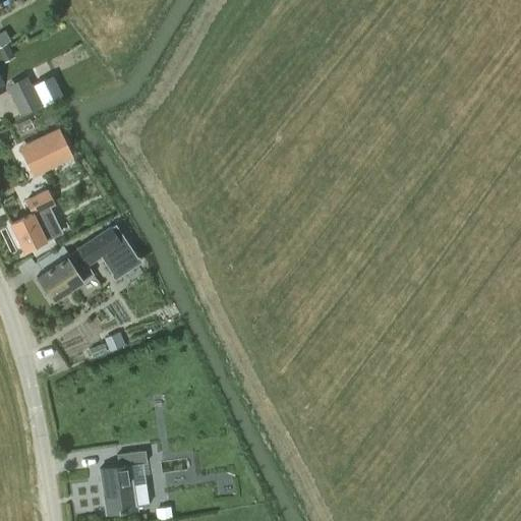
[(0,46),(8,42),(3,31),(0,33),(0,46)]
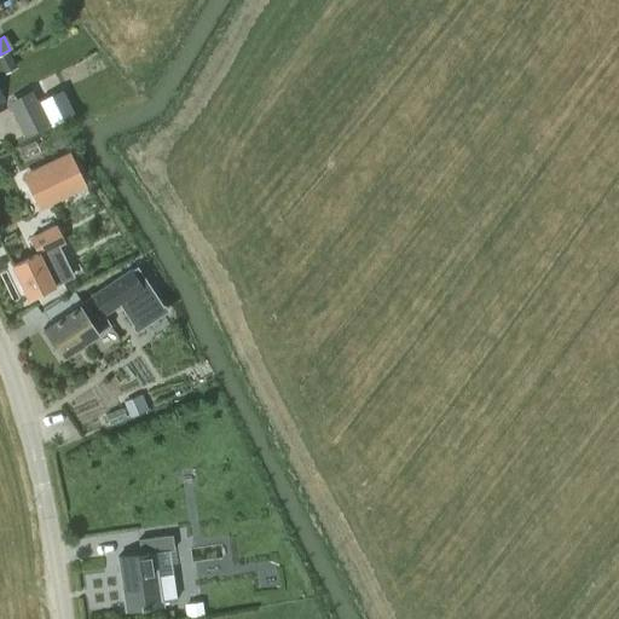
[(7,102),(23,137),(48,123),(38,102),(32,91),(7,102)]
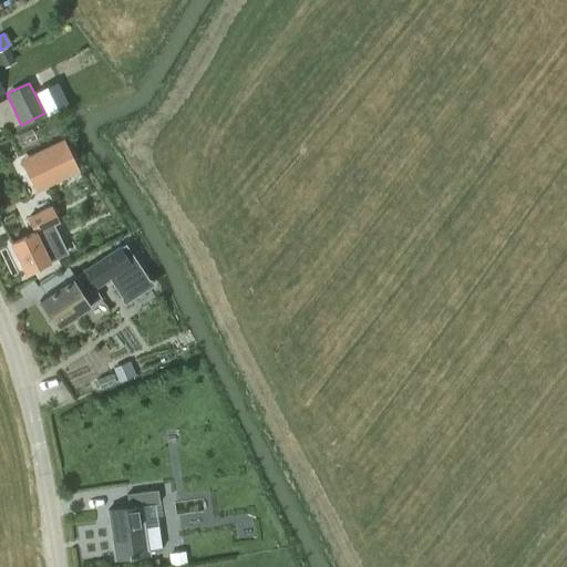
[(55,83),(34,93),(45,114),(66,104),(55,83)]
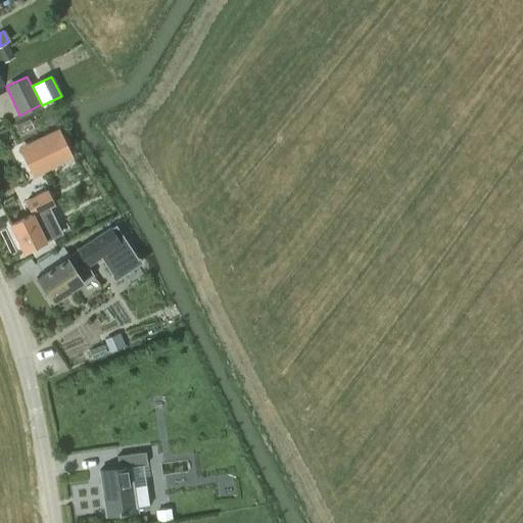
[(57,128),(17,148),(32,177),(73,157),(57,128)]
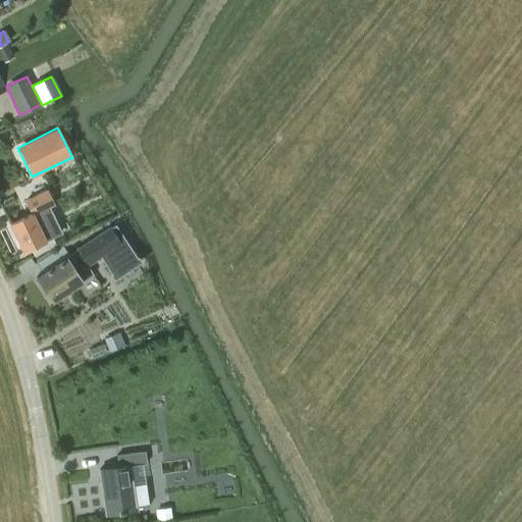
[(31,213),(9,224),(22,252),(31,248),(34,256),(49,248),(56,245),(53,237),(58,233),(46,208),(54,205),(46,190),(24,200),(31,213)]
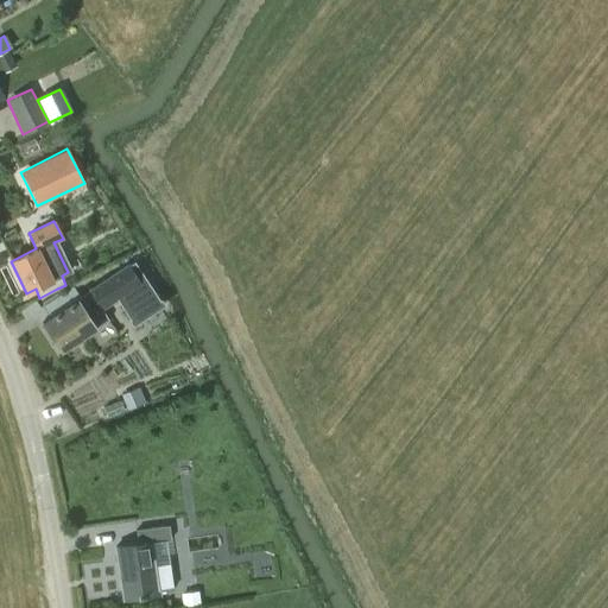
[(101,309),(115,298),(133,324),(163,305),(134,261),(42,322),(61,352),(108,320),(101,309)]
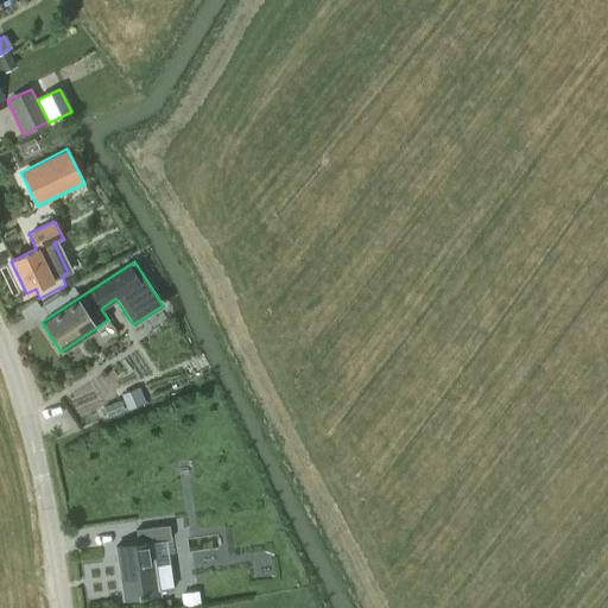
[(135,388),(122,394),(128,410),(141,404),(135,388)]
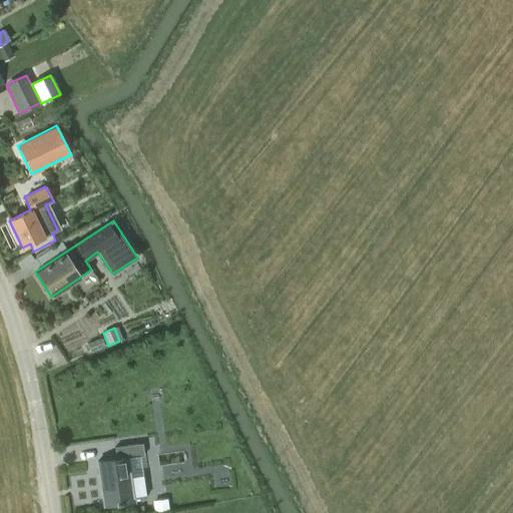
[(116,459),(96,461),(103,506),(135,501),(135,498),(146,496),(143,476),(132,478),(129,457),(144,455),(142,443),(114,447),(116,459)]
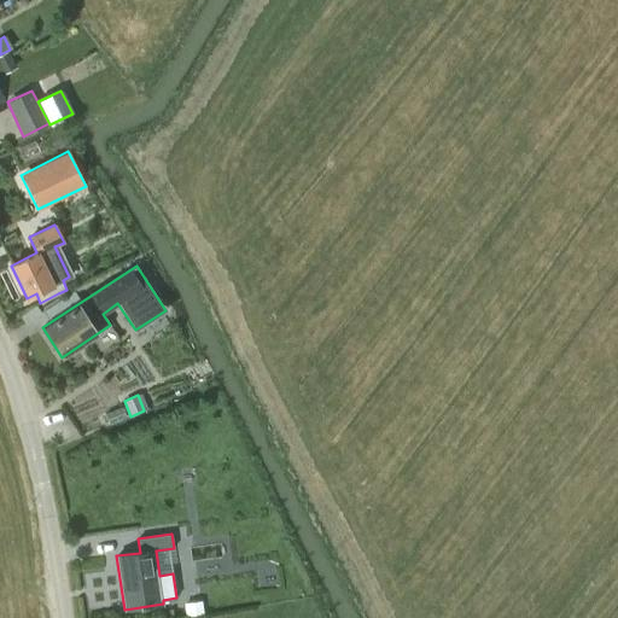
[(198,600),(184,602),(186,616),(200,613),(198,600)]
